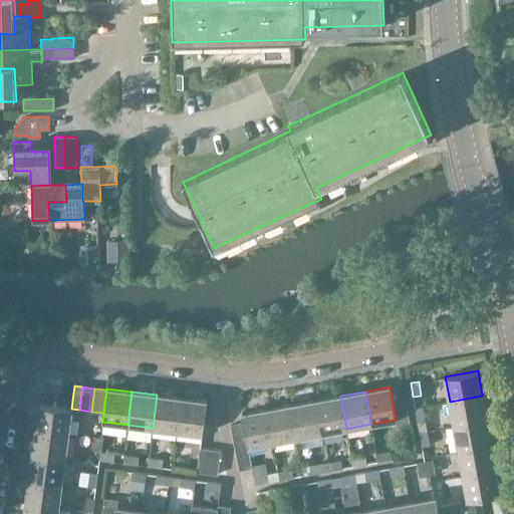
[(157,395),(153,428),(177,431),(178,431),(182,399),(157,395)]
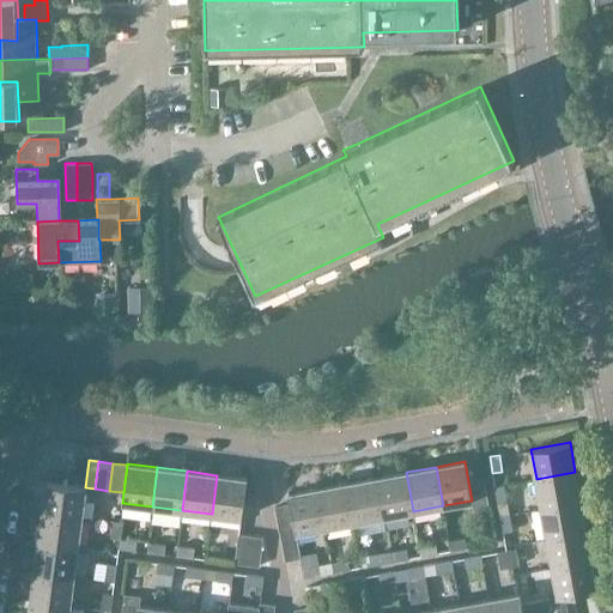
[(406,472),(376,478),(383,516),(413,511),(406,472)]
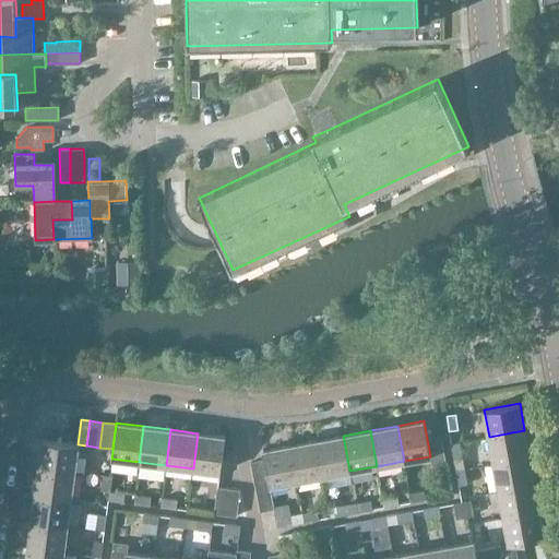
[(524,430),(489,437),(494,463),(528,458),(524,430)]
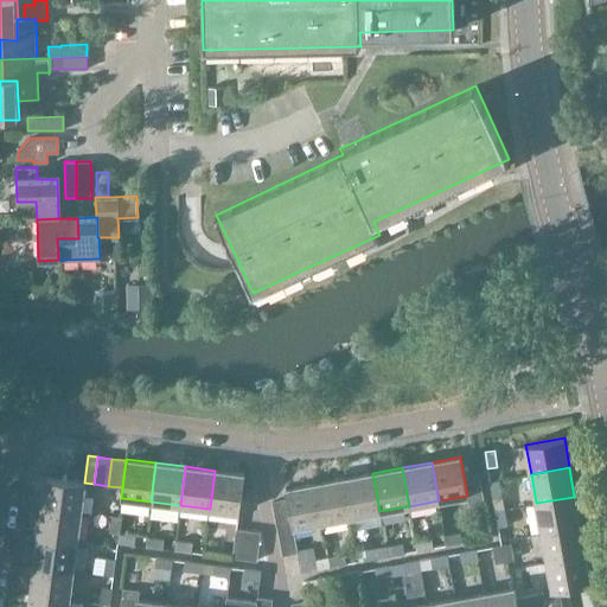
[(215,471),(210,509),(237,512),(240,512),(241,494),(244,474),(215,471)]
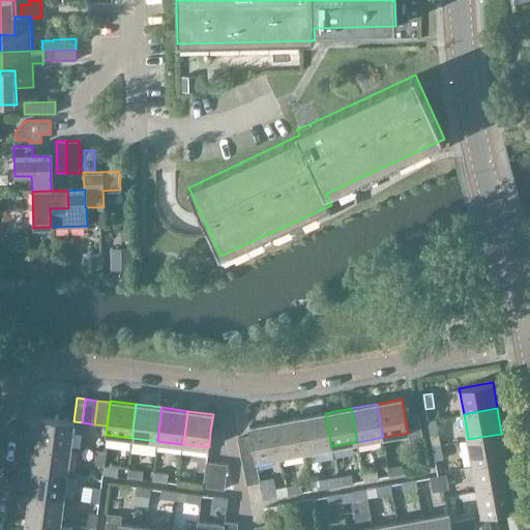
[(325,413),(300,417),(306,451),(331,446),(325,413)]
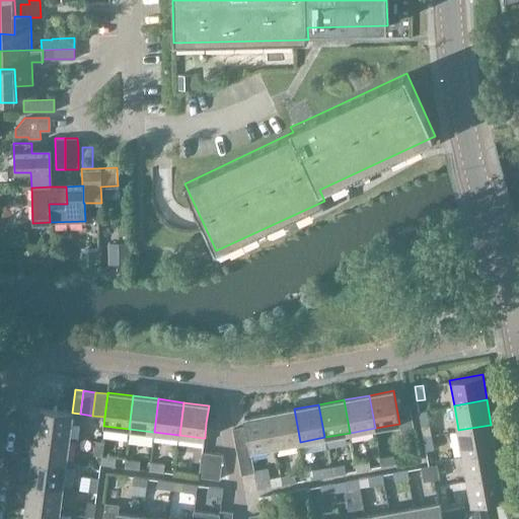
[(410,405),(396,408),(399,424),(400,431),(414,429),(410,405)]
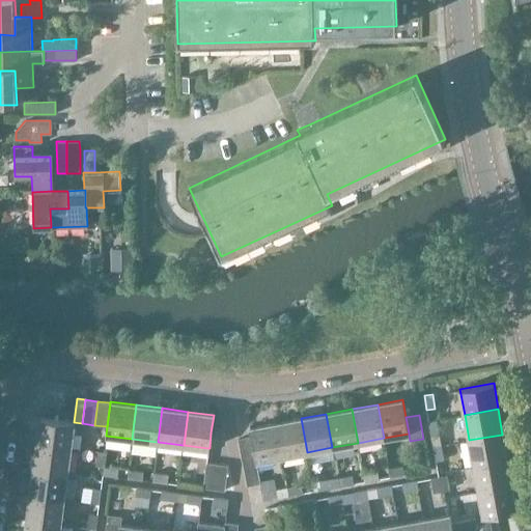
[(40,418),(36,443),(71,448),(74,422),(40,418)]
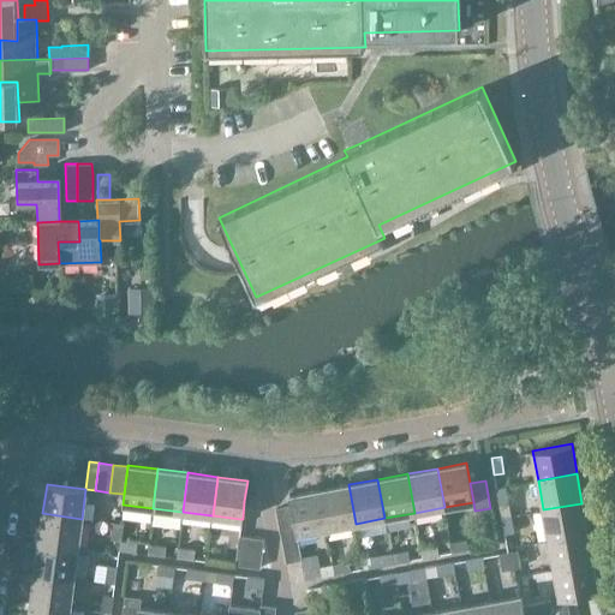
[(348,484),(318,490),(326,529),(356,524),(348,484)]
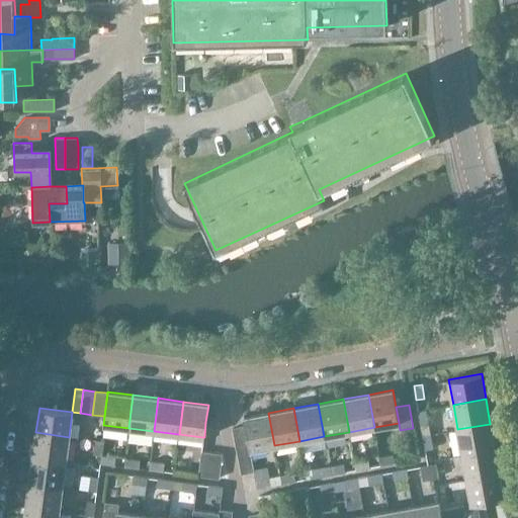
[(429,424),(426,410),(418,411),(421,425),(429,424)]
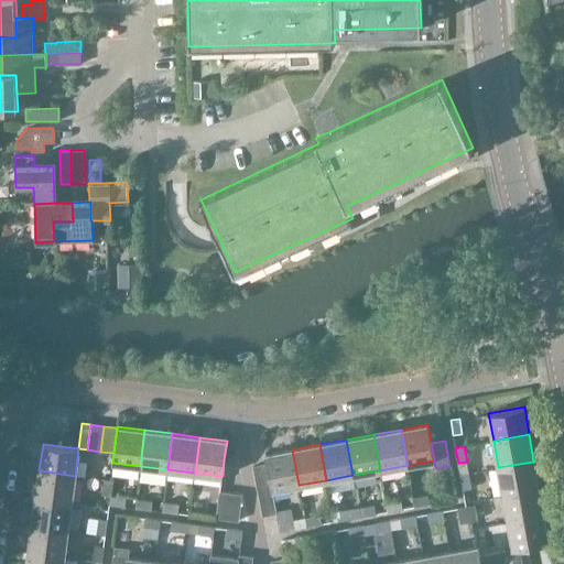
[(292,449),(266,454),(267,464),(271,488),(272,490),(299,485),(292,449)]
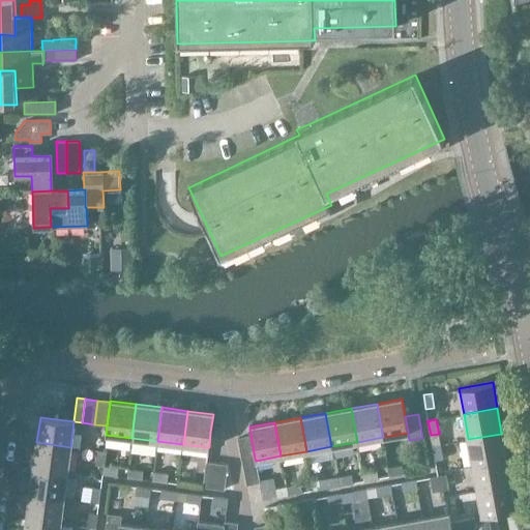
[(501,434),(468,439),(473,465),(506,459),(501,434)]
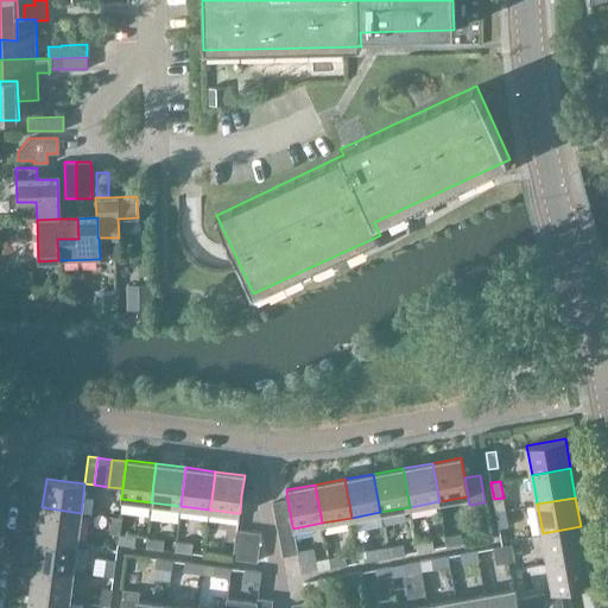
[(287,500),(273,502),(278,529),(292,526),(287,500)]
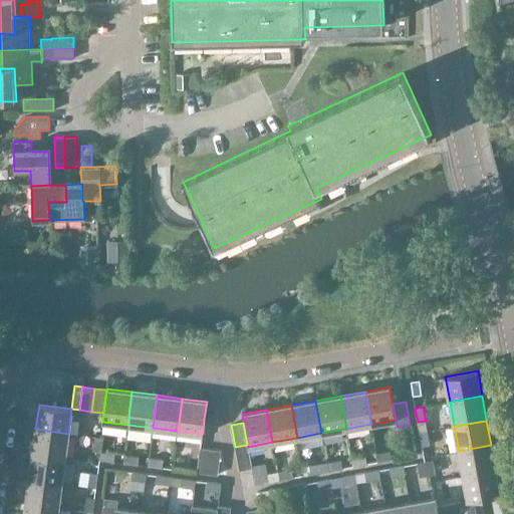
[(35,429),(32,454),(65,459),(68,434),(35,429)]
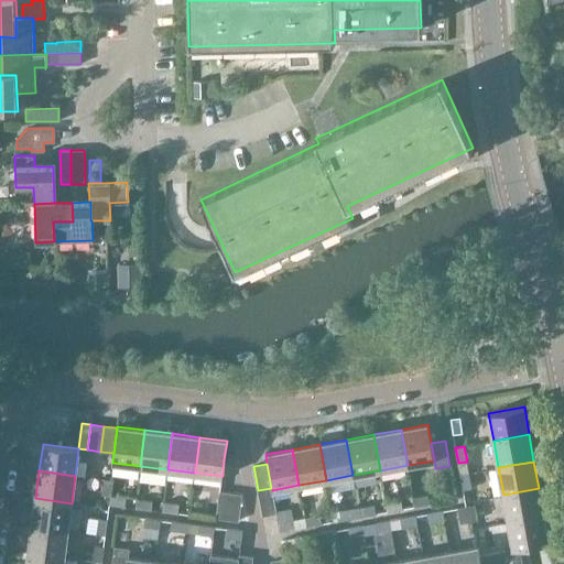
[(463,489),(472,488),(469,473),(459,474),(463,489)]
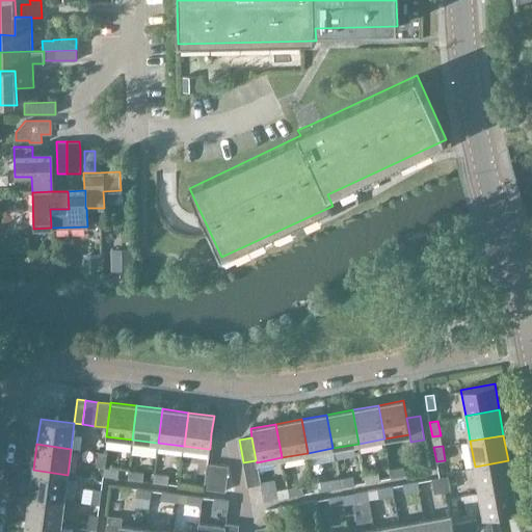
[(104,468),(105,468),(107,453),(98,452),(97,467),(104,468)]
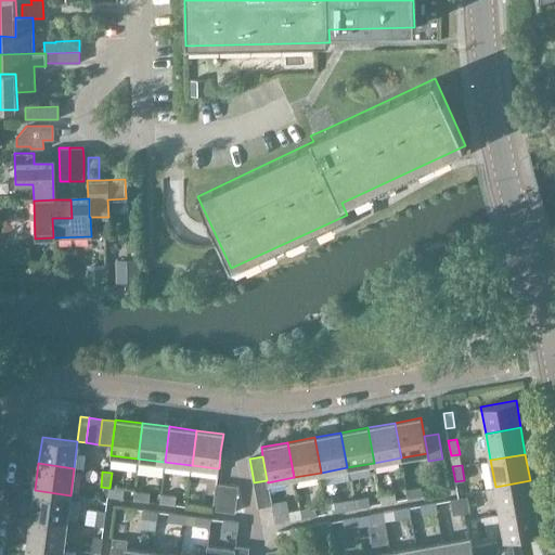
[(267,480),(254,482),(258,507),(272,505),(268,482),(267,480)]
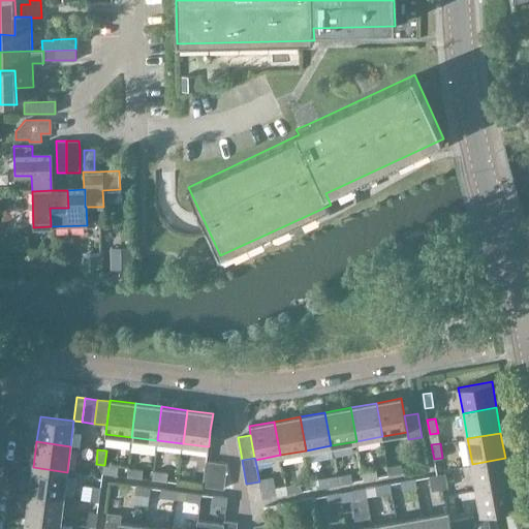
[(505,458),(472,464),(476,490),(509,484),(505,458)]
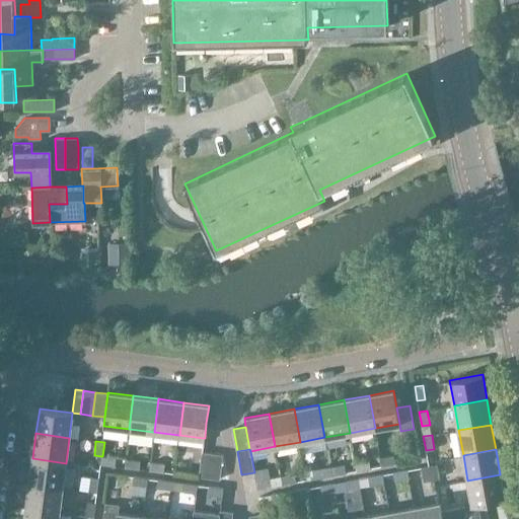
[(212,454),(202,452),(198,476),(209,477),(212,454)]
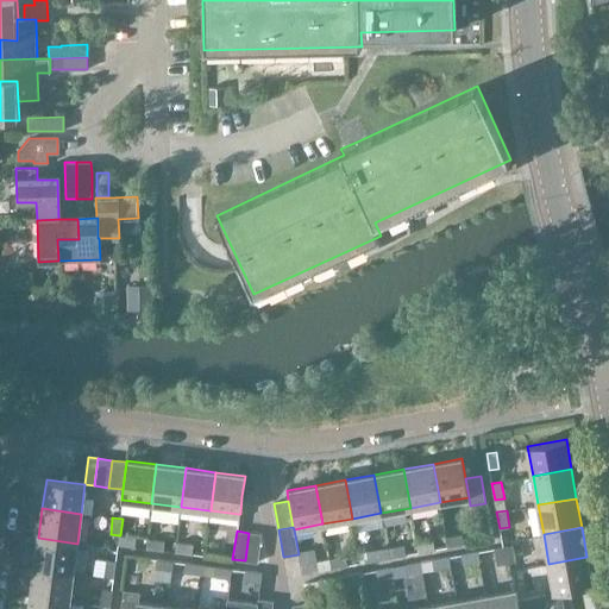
[(261,534),(249,533),(245,560),(257,563),(261,534)]
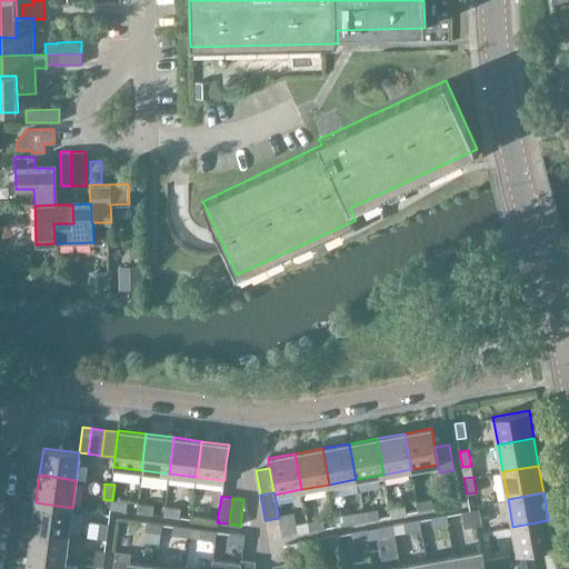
[(416,502),(418,511),(433,508),(432,499),(416,502)]
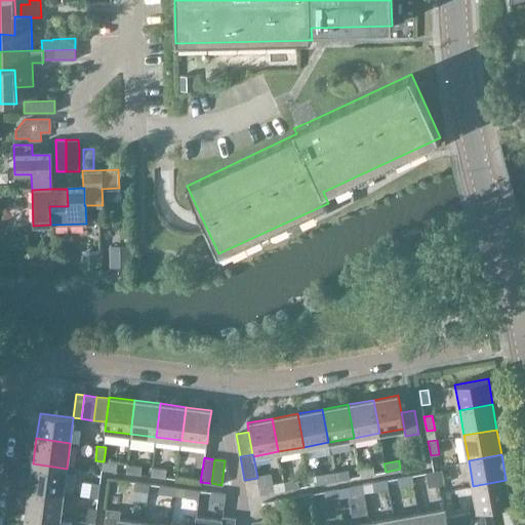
[(117,463),(104,461),(103,461),(102,470),(116,472),(117,463)]
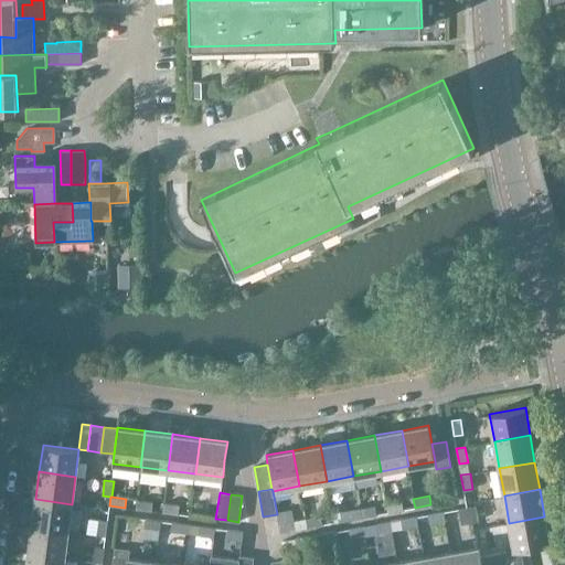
[(35,499),(32,526),(67,531),(72,504),(35,499)]
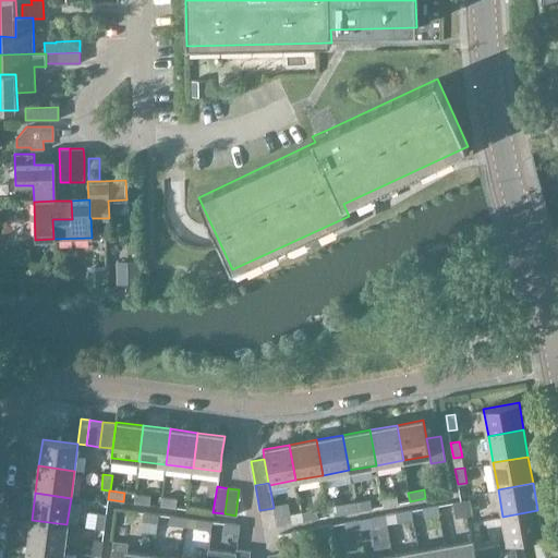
[(149,505),(150,496),(135,494),(134,502),(149,505)]
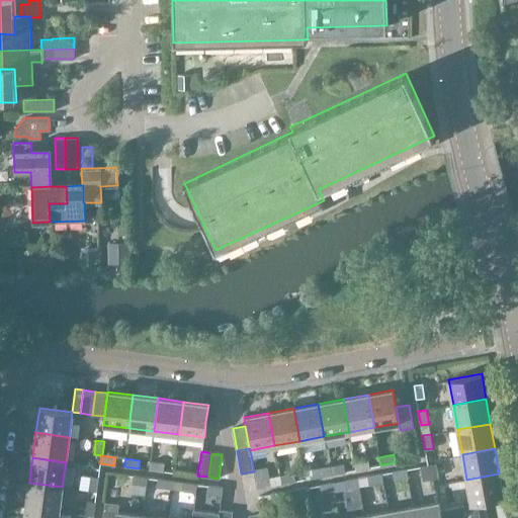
[(368,459),(354,461),(355,470),(369,467),(368,459)]
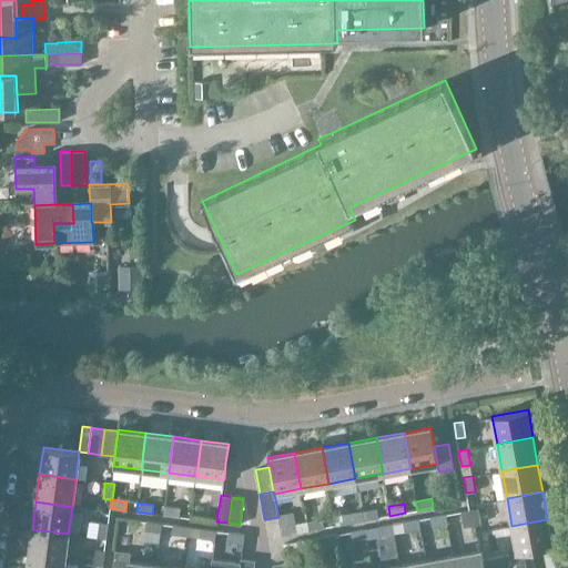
[(179,517),(180,508),(165,506),(164,515),(179,517)]
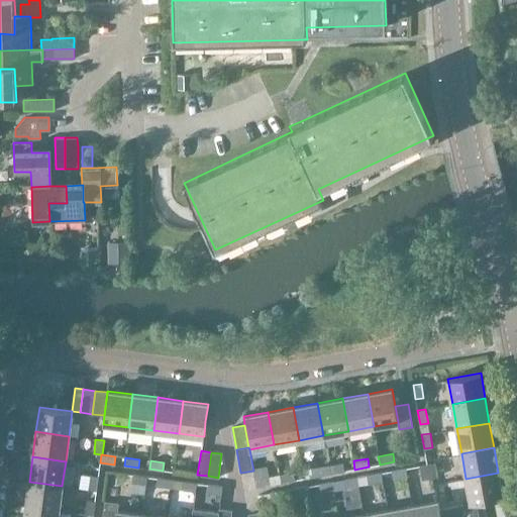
[(330,474),(344,471),(343,462),(329,466),(330,474)]
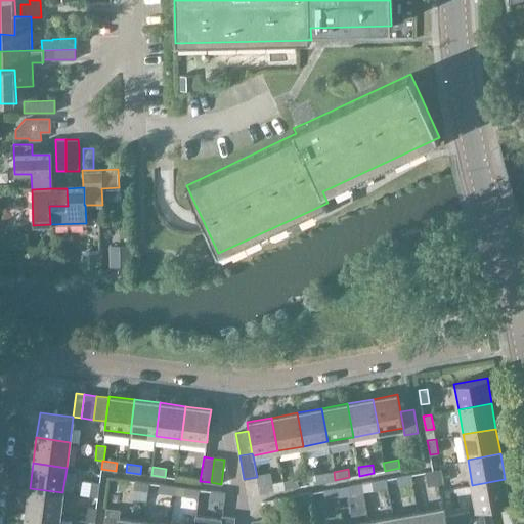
[(441,469),(433,470),(436,485),(444,483),(441,469)]
